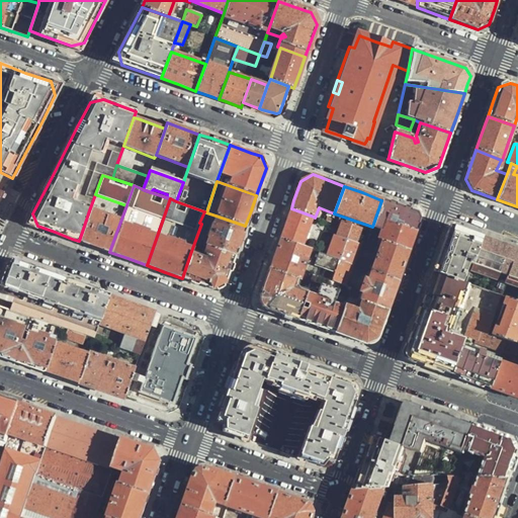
[(391,203),(381,200),(372,227),(380,230),(384,220),(415,231),(418,223),(412,211),(391,203)]
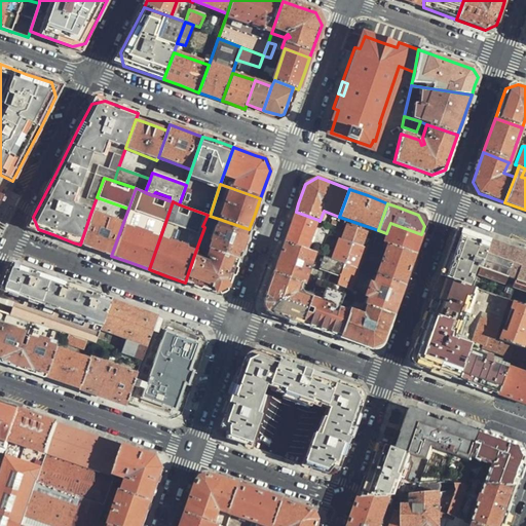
[(318,220),(296,212),(294,217),(285,241),(307,250),(318,220)]
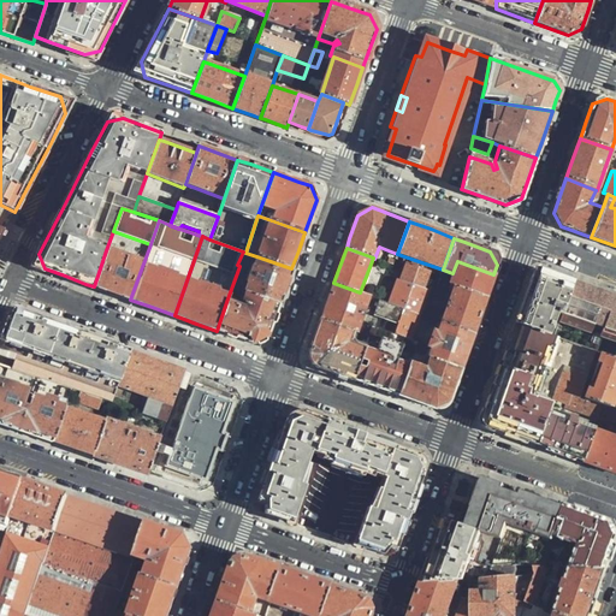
[(106,250),(94,286),(112,292),(130,300),(143,264),(106,250)]
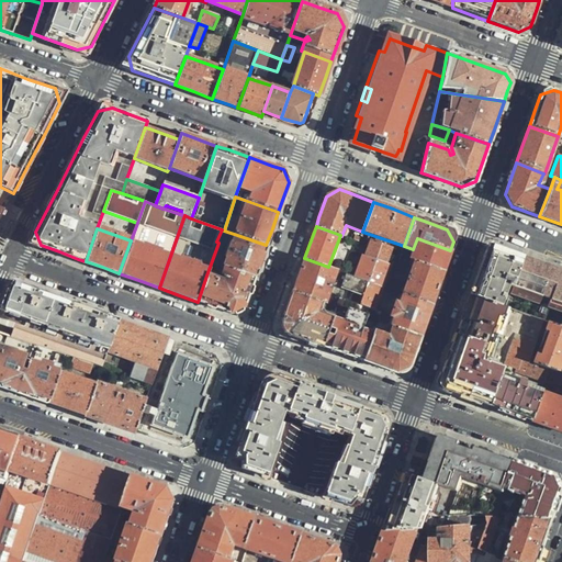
[(223,268),(254,279),(260,262),(266,245),(234,234),(222,267),(223,268)]
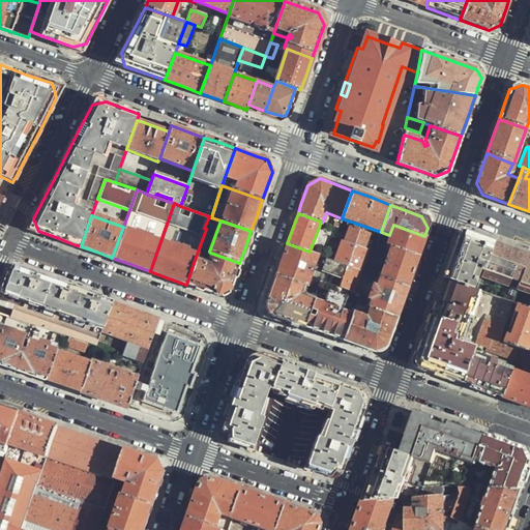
[(348,223),(342,240),(355,244),(364,248),(371,231),(348,223)]
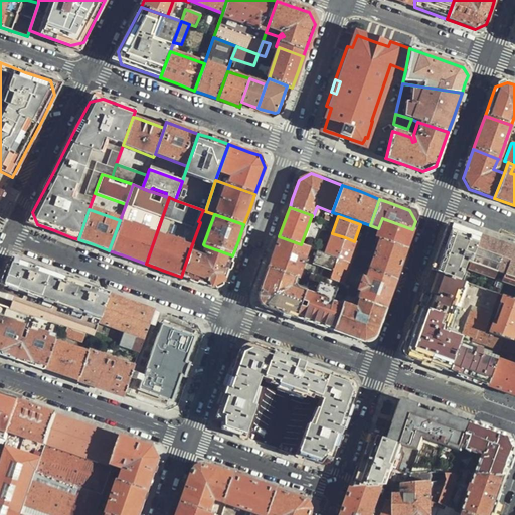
[(411,233),(412,229),(382,218),(378,228),(375,238),(379,239),(405,249),(411,233)]
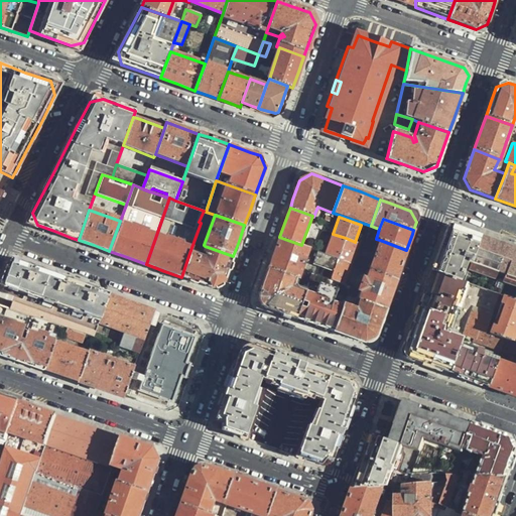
[(363,224),(357,241),(365,243),(370,227),(363,224)]
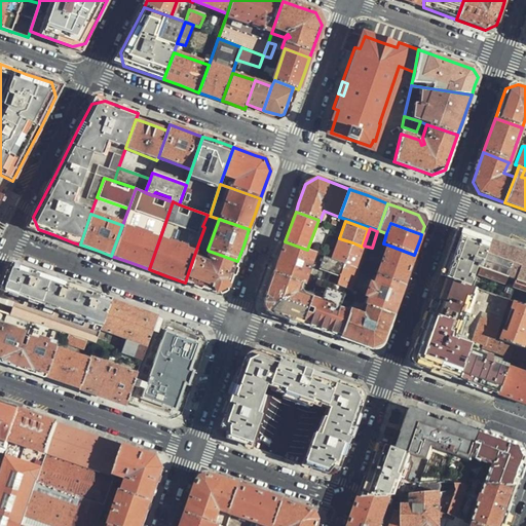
[(453,237),(439,276),(473,288),(490,239),(484,237),(465,230),(453,237)]
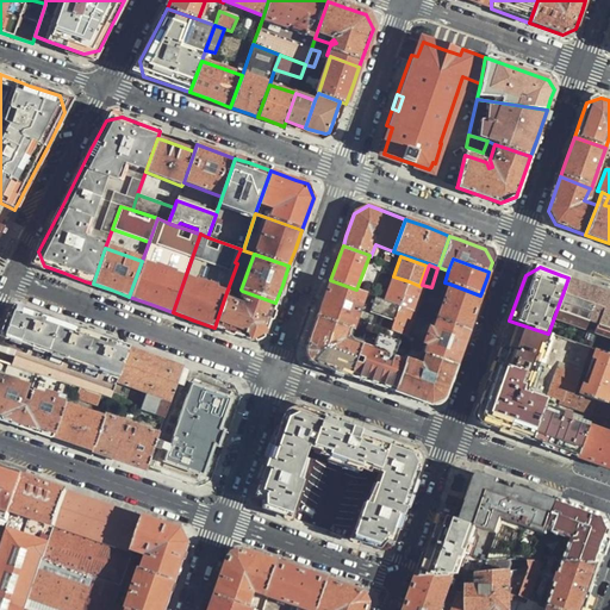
[(409,281),(393,277),(385,300),(399,305),(409,281)]
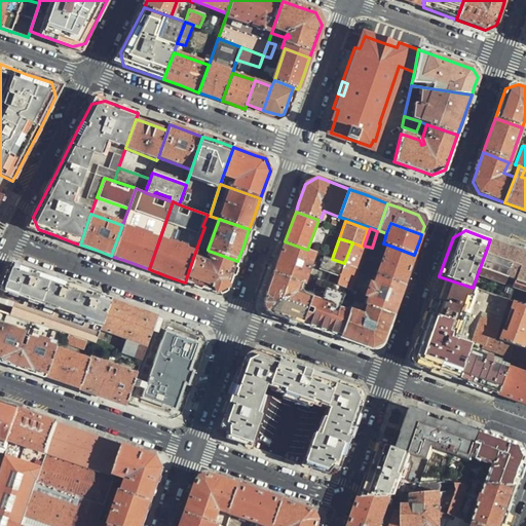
[(525,252),(490,239),(473,288),(508,300),(513,302),(525,306),(525,252)]
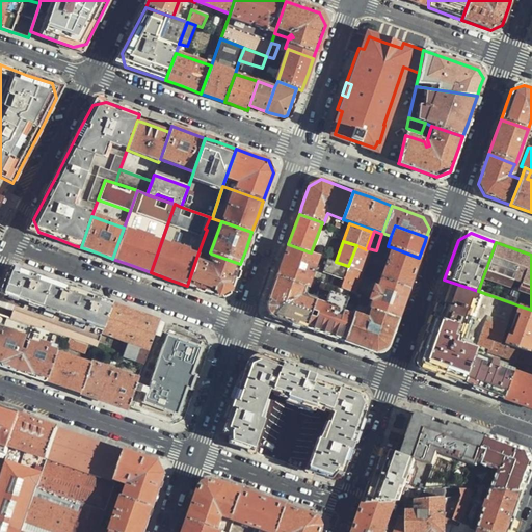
[(281,264),(276,276),(304,286),(306,287),(318,256),(311,253),(288,244),(281,264)]
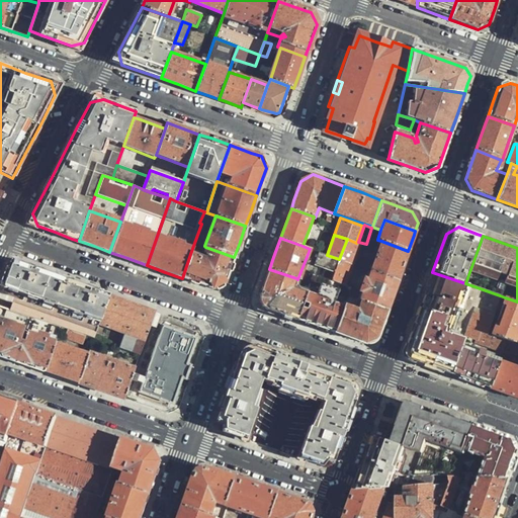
[(356,243),(347,239),(339,259),(351,264),(359,243),(356,243)]
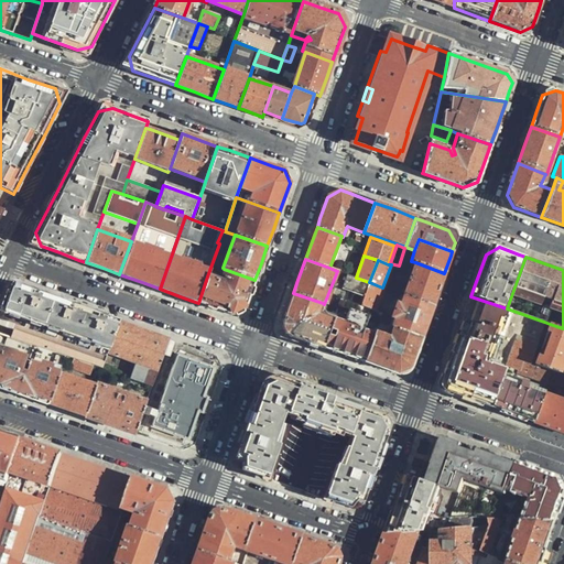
[(393,264),(379,312),(388,315),(384,326),(369,322),(367,327),(389,334),(410,264),(401,262),(400,267),(393,264)]
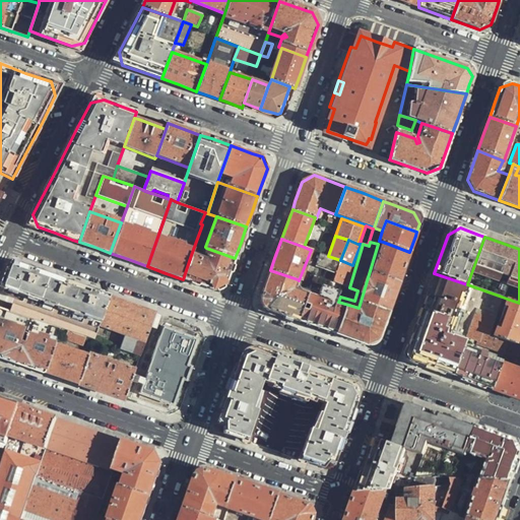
[(372,271),(399,281),(404,266),(409,252),(383,242),(372,271)]
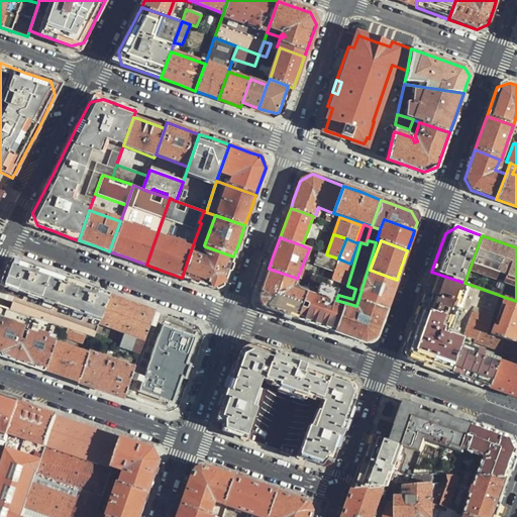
[(224,282),(233,256),(205,246),(201,257),(190,253),(182,278),(213,288),(218,285),(224,282)]
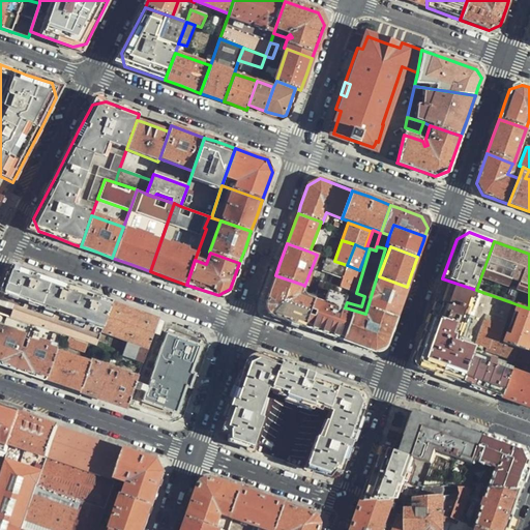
[(347,265),(334,261),(327,259),(322,271),(343,277),(347,265)]
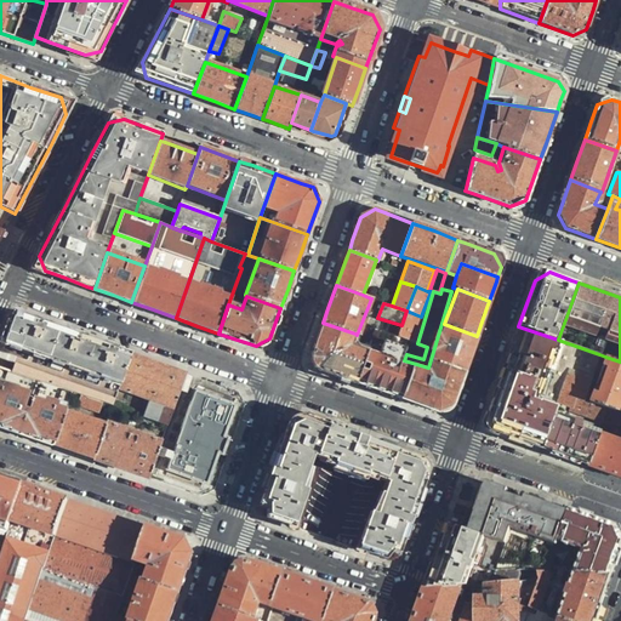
[(402,325),(398,336),(412,341),(421,317),(406,311),(402,325)]
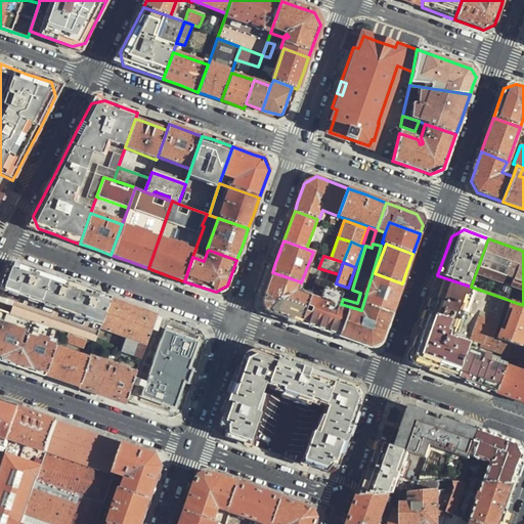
[(100,328),(112,298),(97,293),(17,264),(5,269),(0,284),(0,299),(13,306),(11,313),(28,319),(61,331),(95,343),(100,328)]
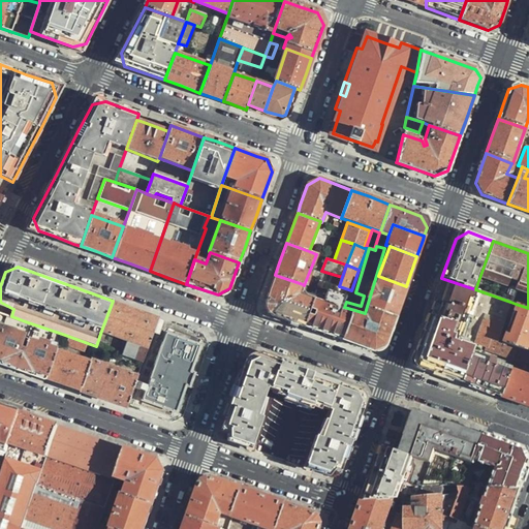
[(280,317),(303,325),(313,299),(300,294),(303,284),(275,275),(265,304),(271,314),(280,317)]
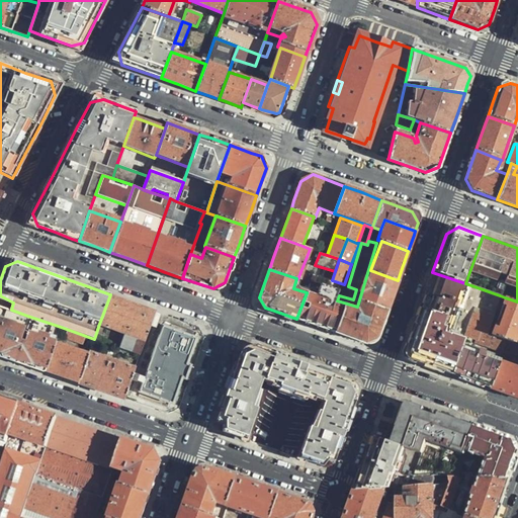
[(360,301),(386,311),(392,295),(398,280),(370,270),(360,301)]
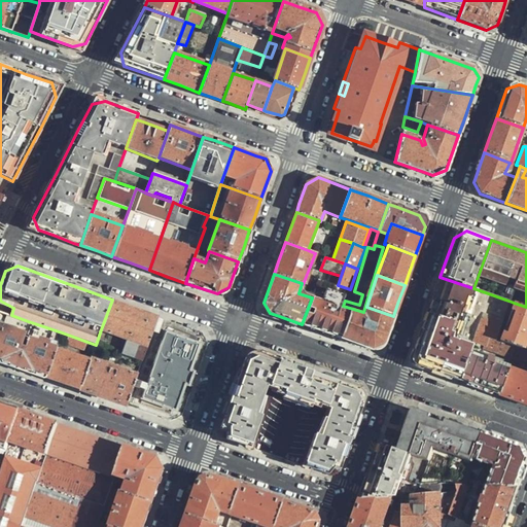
[(473,288),(440,277),(430,305),(413,355),(418,366),(444,375),(459,381),(483,315),(501,321),(508,301),(473,288)]
